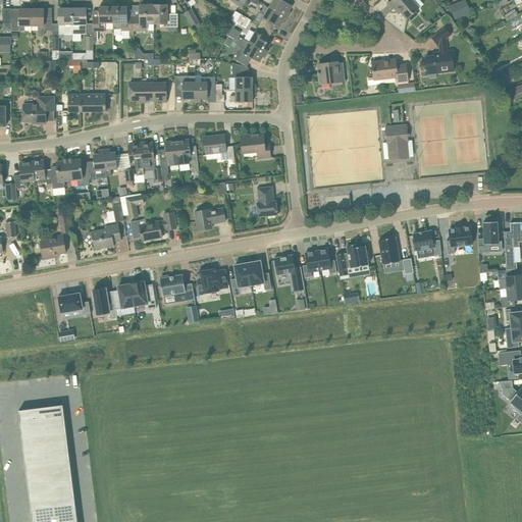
[(229,0),(242,8),(248,0),(229,0)]
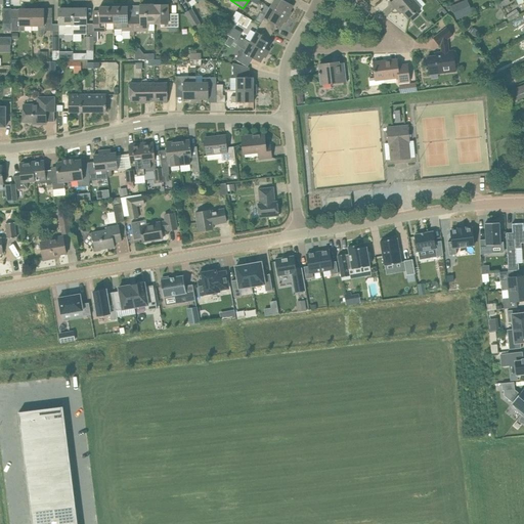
[(292,4),(289,2),(284,0),(274,0),(275,0),(271,7),(289,17),(292,12),(289,9),(292,4)]
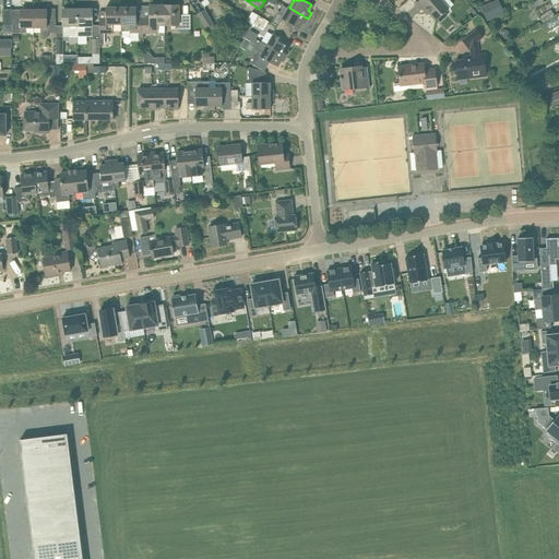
[(439,0),(419,0),(417,2),(424,10),(425,8),(436,20),(437,19),(440,22),(447,15),(444,12),(448,9),(439,0)]
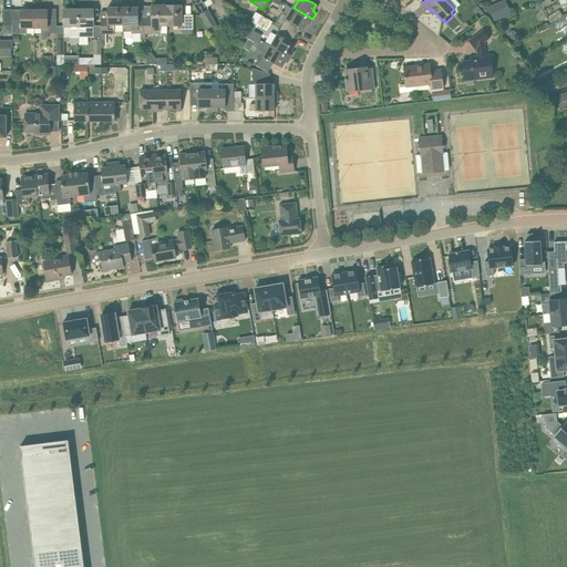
[(502,1),(488,7),(494,21),(508,16),(502,1)]
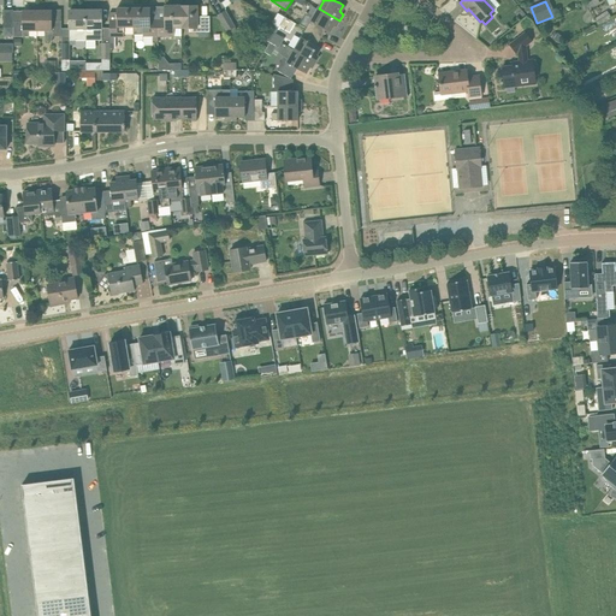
[(125,27),(134,27),(134,5),(124,5),(124,7),(117,7),(117,12),(110,12),(110,19),(110,43),(111,48),(114,48),(114,36),(125,36),(125,27)]
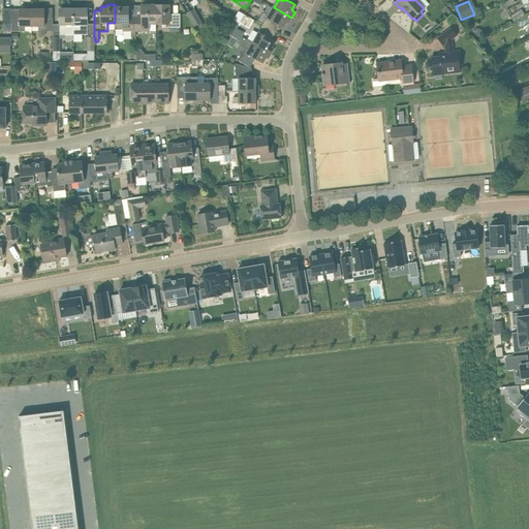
[(115,4),(115,23),(115,31),(136,31),(135,17),(129,17),(129,6),(124,6),(124,4),(115,4)]
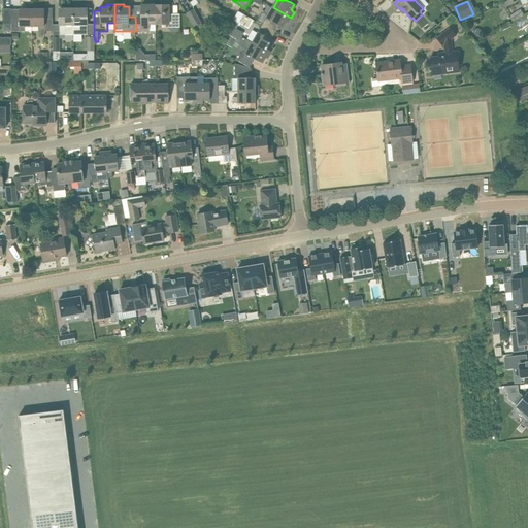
[(25,27),(32,27),(32,5),(27,5),(27,9),(20,9),(20,18),(11,18),(11,20),(11,24),(11,31),(25,31),(25,27)]
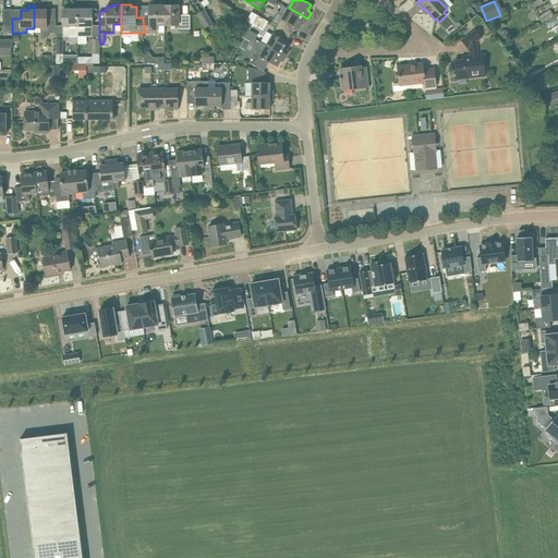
[(47,33),(56,33),(56,19),(47,19),(47,10),(40,10),(39,5),(34,5),(34,28),(40,28),(40,37),(47,37),(47,33)]
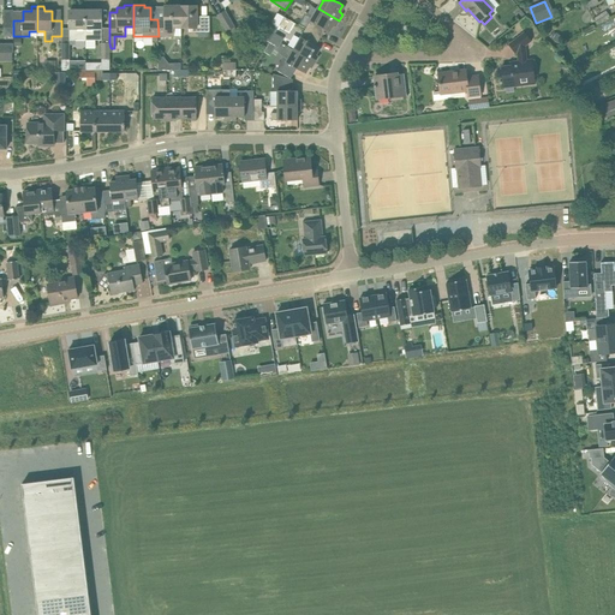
[(166,19),(157,19),(159,36),(174,36),(174,28),(181,28),(181,6),(165,6),(166,19)]
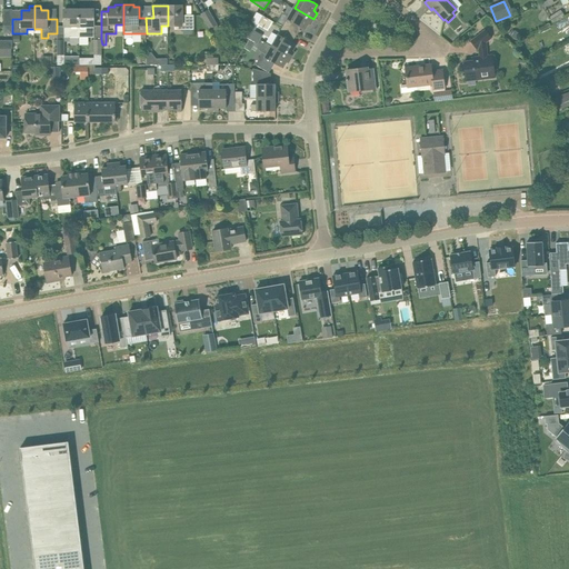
[(182,6),(168,6),(168,26),(175,26),(175,29),(195,29),(193,16),(186,16),(186,19),(182,19),(182,6)]
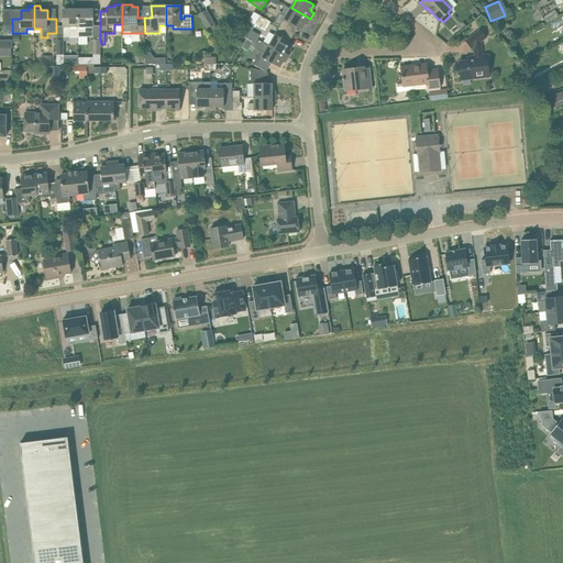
[(279,25),(278,25),(280,26),(293,34),(297,26),(299,28),(304,22),(307,24),(310,19),(291,8),(285,20),(283,19),(285,15),(279,12),(274,22),(279,25)]
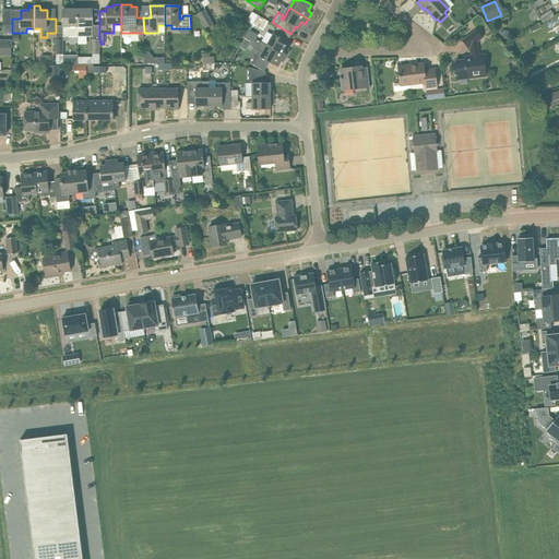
[(12,25),(12,21),(12,19),(12,9),(3,9),(3,25),(12,25)]
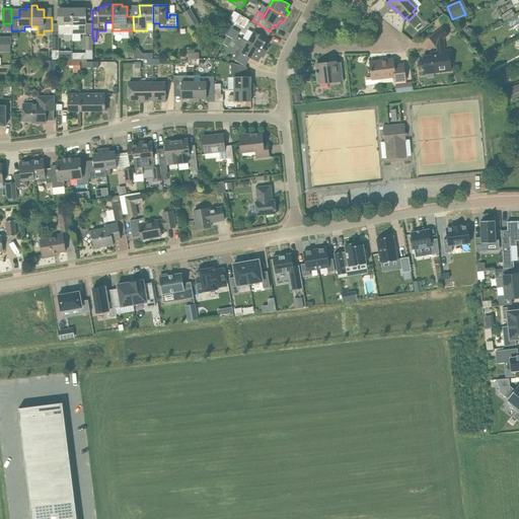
[(72,24),(73,33),(86,33),(86,8),(72,9),(72,24)]
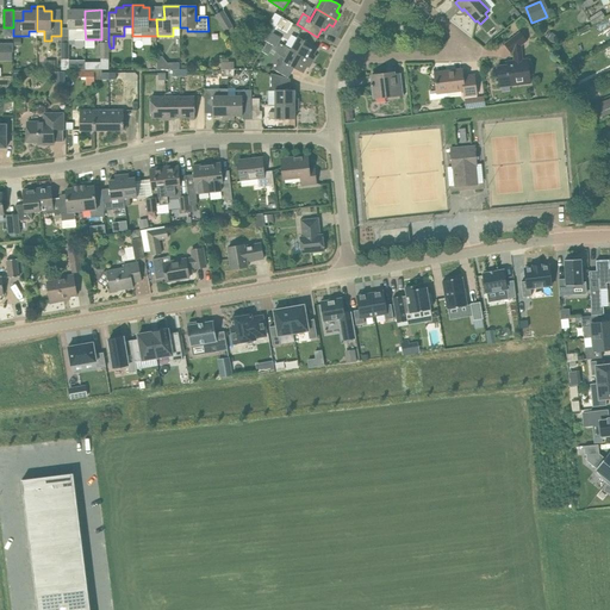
[(216,14),(225,30),(232,25),(224,10),(216,14)]
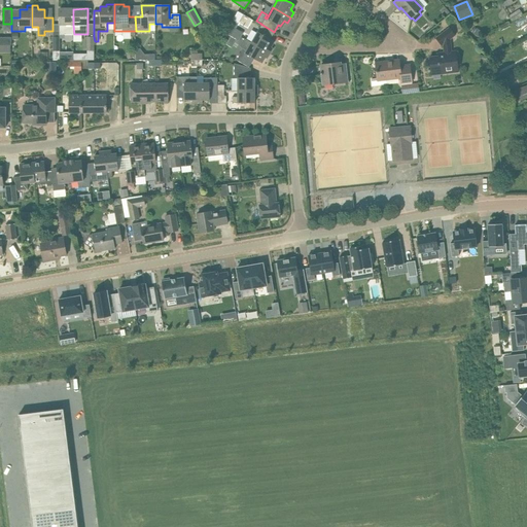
[(60,9),(60,34),(74,34),(73,25),(73,9),(60,9)]
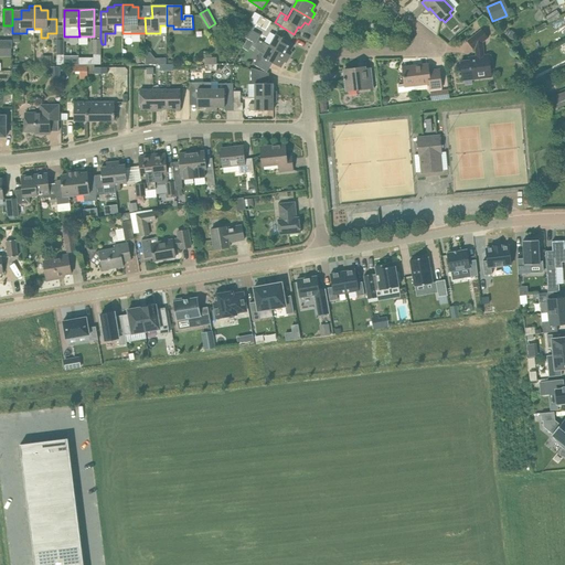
[(556,11),(546,18),(550,23),(560,16),(556,11)]
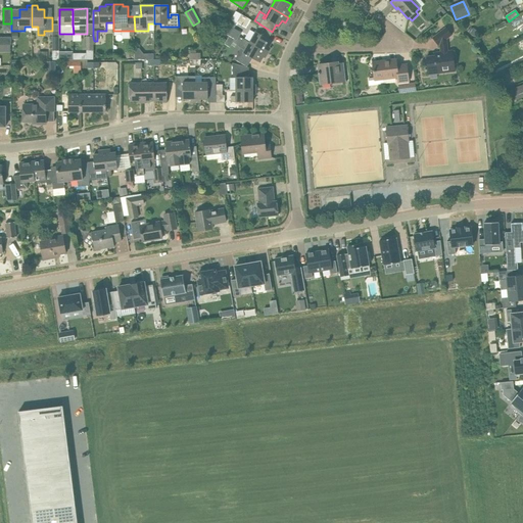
[(234,13),(231,19),(237,22),(240,16),(234,13)]
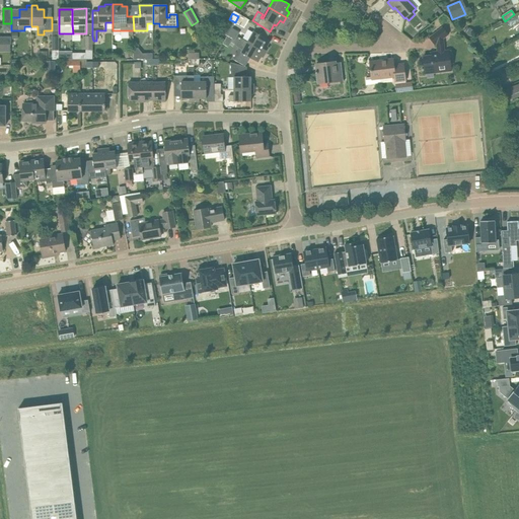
[(230,31),(232,28),(235,23),(228,19),(221,32),(228,35),(230,31)]
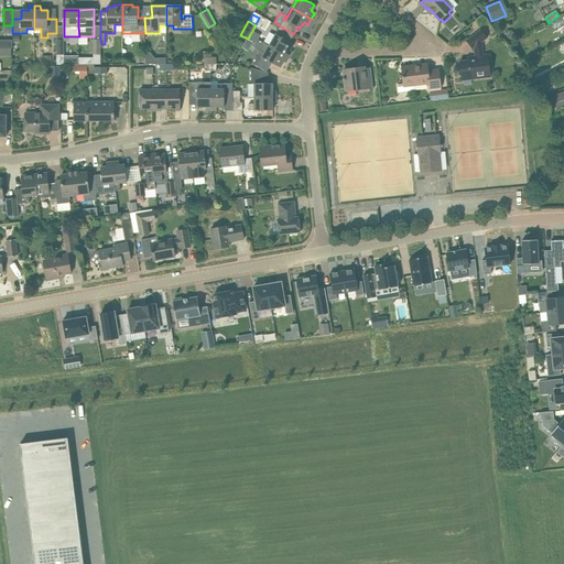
[(281,26),(270,45),(290,57),(293,51),(291,50),(289,49),(292,43),(290,41),(293,34),(281,26)]
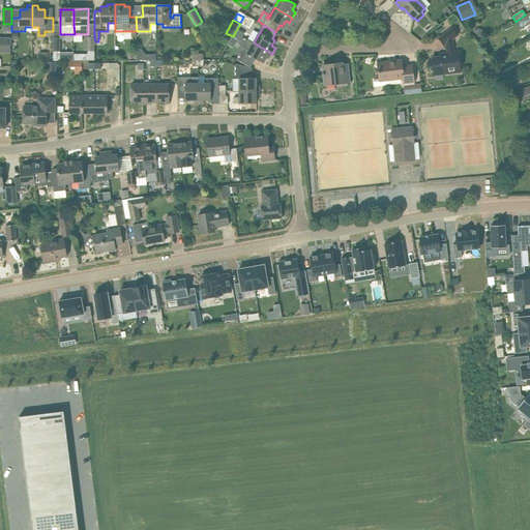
[(439,38),(444,46),(446,45),(447,56),(432,58),(434,75),(462,71),(459,52),(453,52),(452,39),(458,35),(451,28),(439,38)]
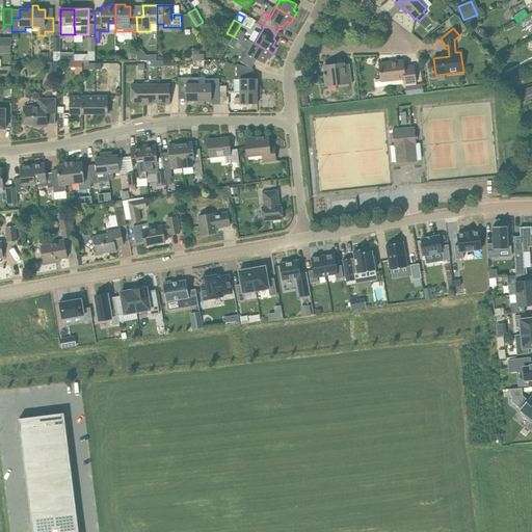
[(236,32),(234,36),(241,42),(243,36),(236,32)]
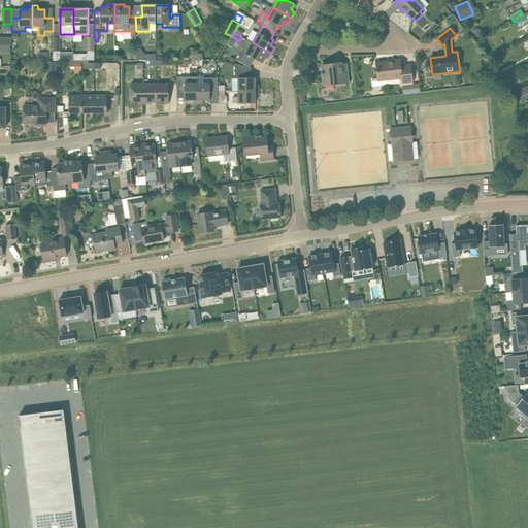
[(271,54),(253,42),(253,43),(245,38),(241,46),(244,48),(237,60),(250,67),(255,59),(261,62),(264,57),(268,59),(271,54)]
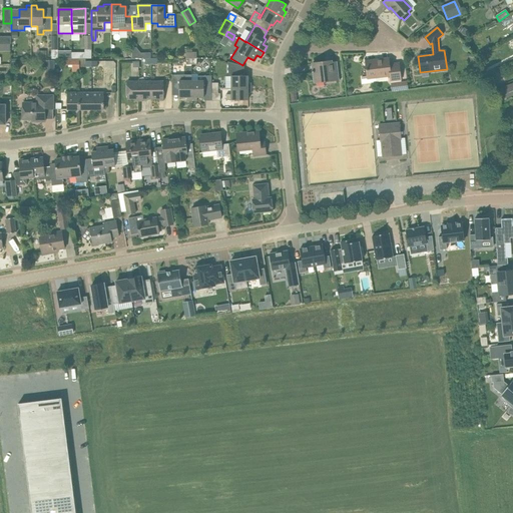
[(0,51),(11,51),(11,44),(0,43),(0,51)]
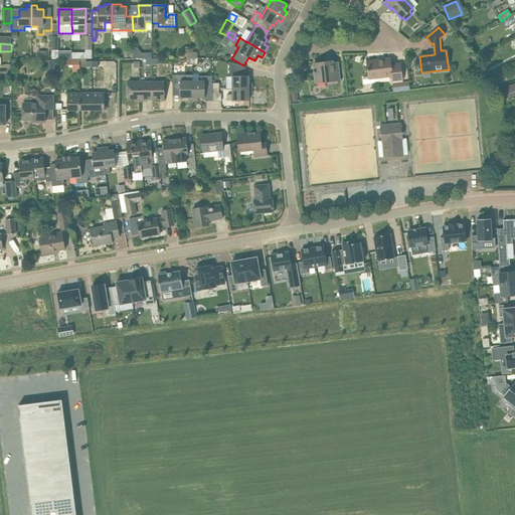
[(72,71),(80,71),(79,58),(67,59),(67,65),(72,65),(72,71)]
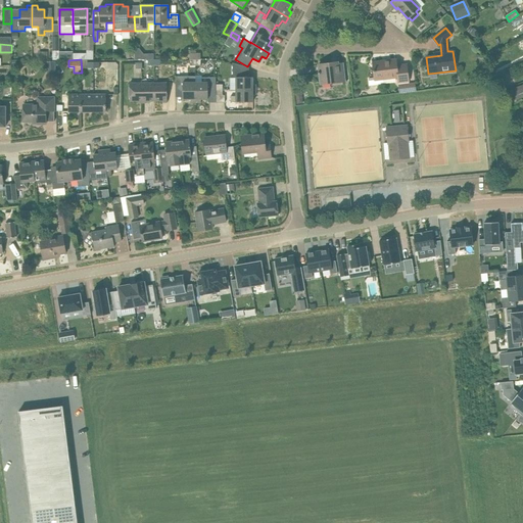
[(396,59),(373,62),(375,81),(398,78),(398,82),(409,81),(407,64),(397,65),(396,59)]
